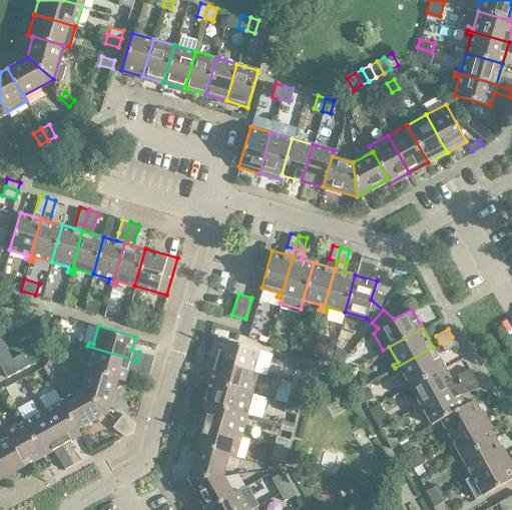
[(456,344),(452,337),(440,343),(445,351),(456,344)]
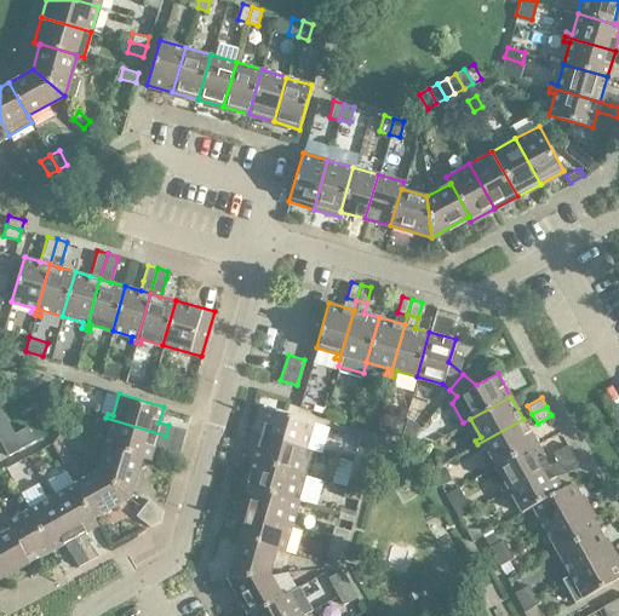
[(268,408),(261,433),(305,447),(313,421),(268,408)]
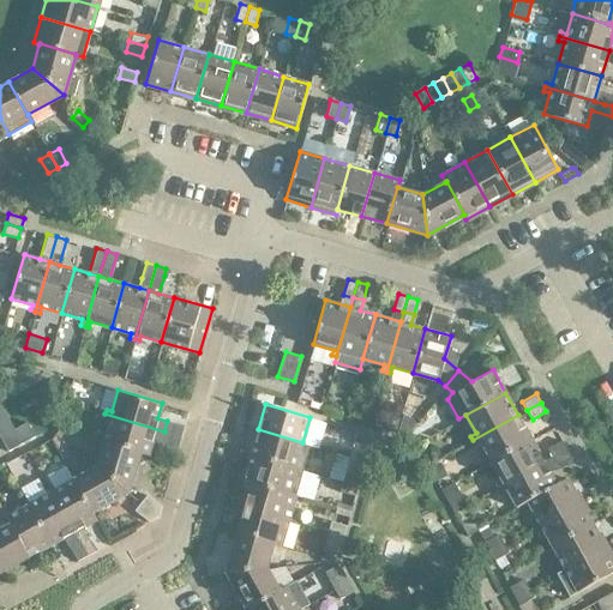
[(164,432),(104,414),(104,418),(109,420),(103,441),(139,451),(139,452),(148,453),(151,438),(161,441),(164,432)]
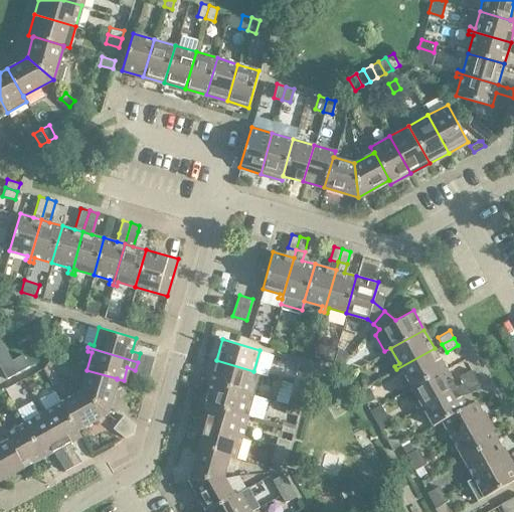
[(338,347),(333,361),(342,364),(349,354),(338,347)]
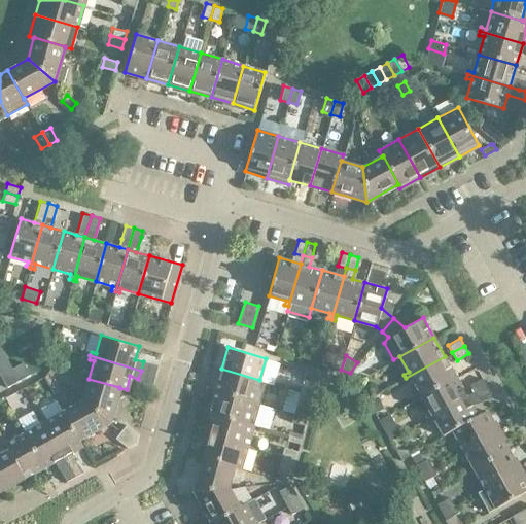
[(455,376),(445,356),(406,378),(408,381),(412,379),(421,395),(455,376)]
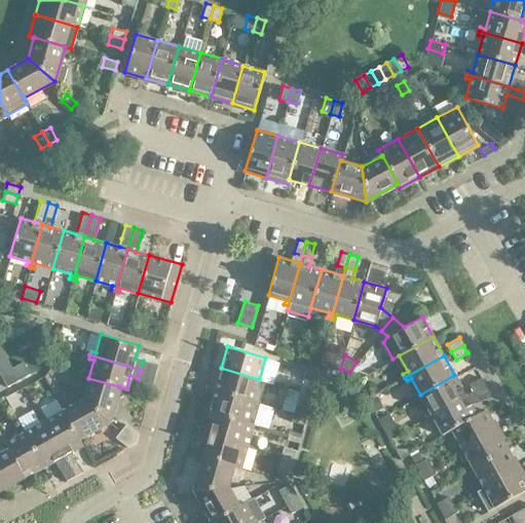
[(11,367),(7,360),(0,364),(0,373),(7,369),(11,367)]
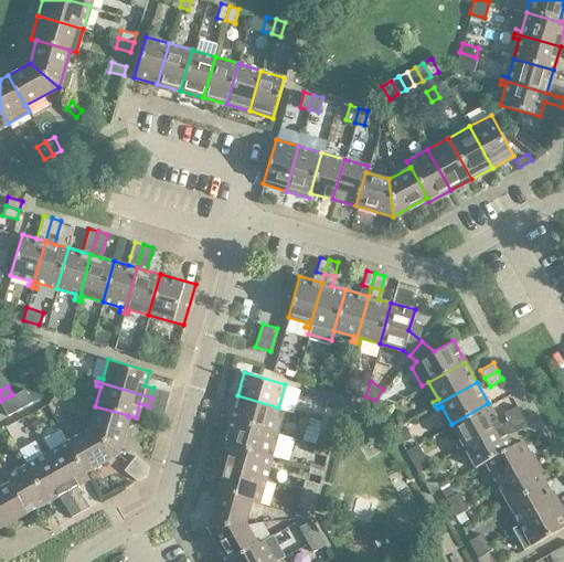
[(31,401),(24,388),(16,392),(23,405),(31,401)]
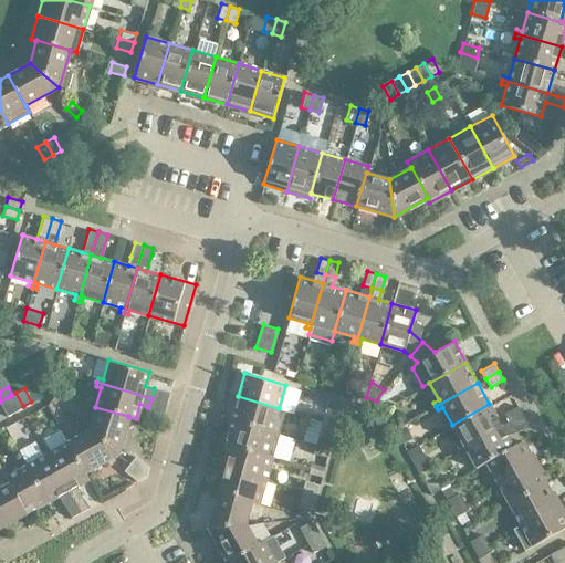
[(168,393),(154,388),(152,398),(166,402),(168,393)]
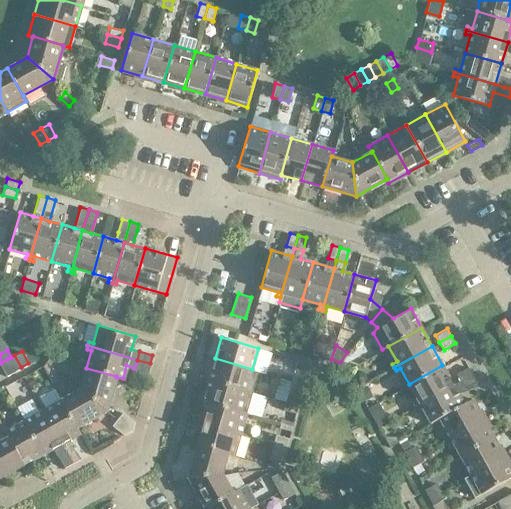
[(21,367),(14,355),(11,357),(7,359),(13,371),(21,367)]
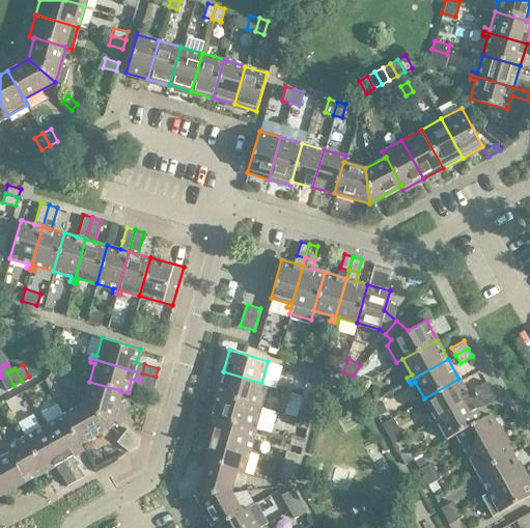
[(261,383),(223,371),(217,393),(255,405),(261,383)]
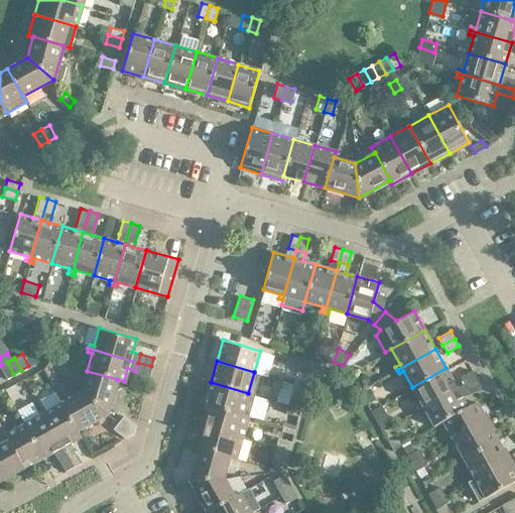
[(13,374),(7,362),(0,366),(6,378),(13,374)]
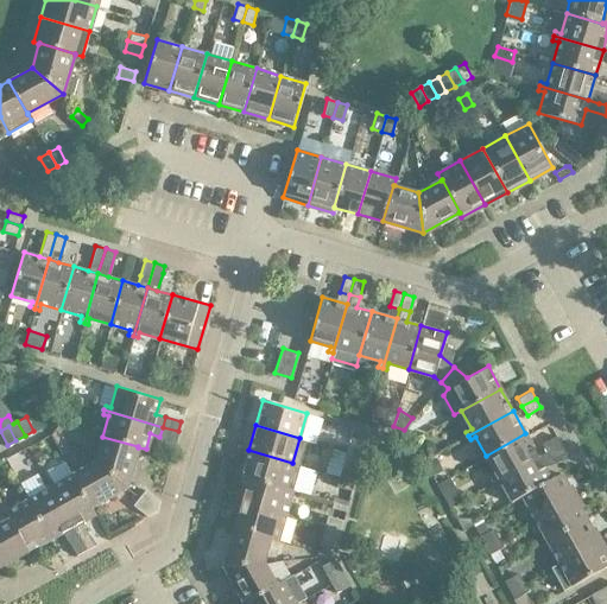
[(368,431),(353,426),(351,436),(366,440),(368,431)]
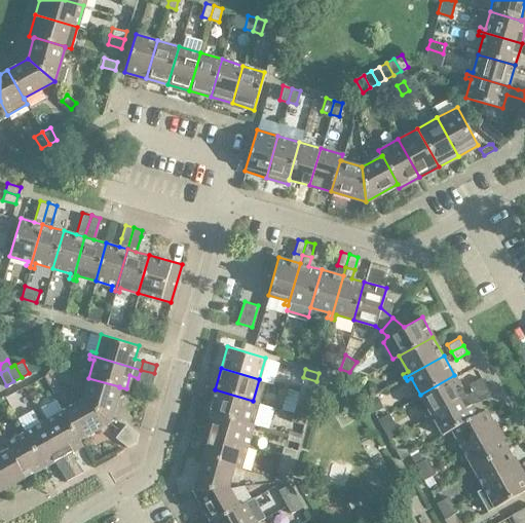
[(154,373),(141,370),(138,378),(152,382),(154,373)]
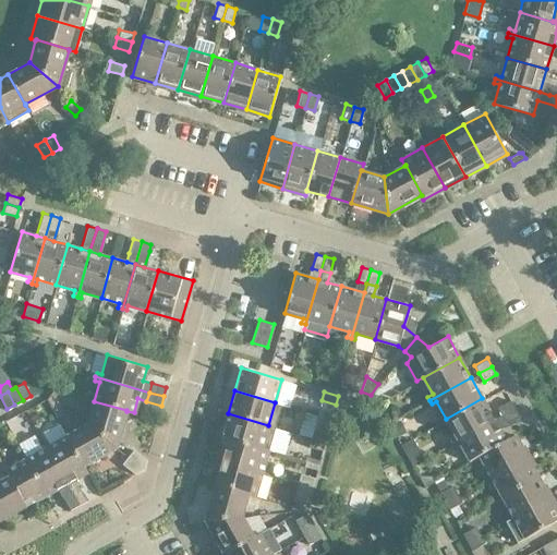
[(494,420),(482,398),(446,419),(455,435),(450,438),(452,442),(494,420)]
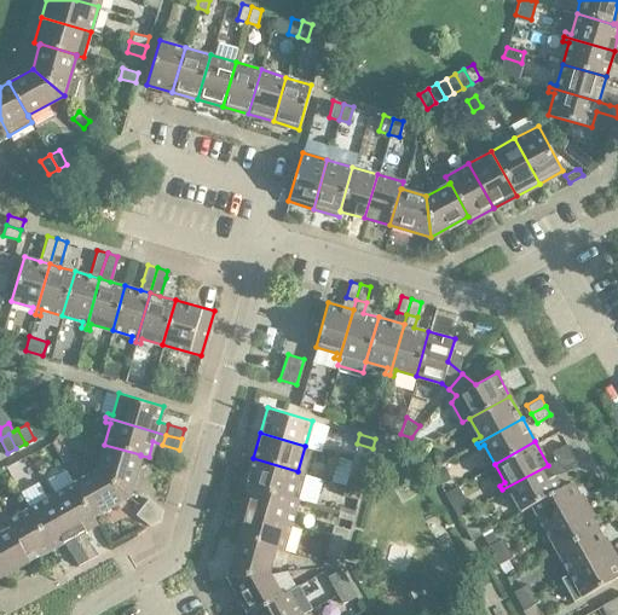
[(571,452),(566,442),(552,451),(558,459),(571,452)]
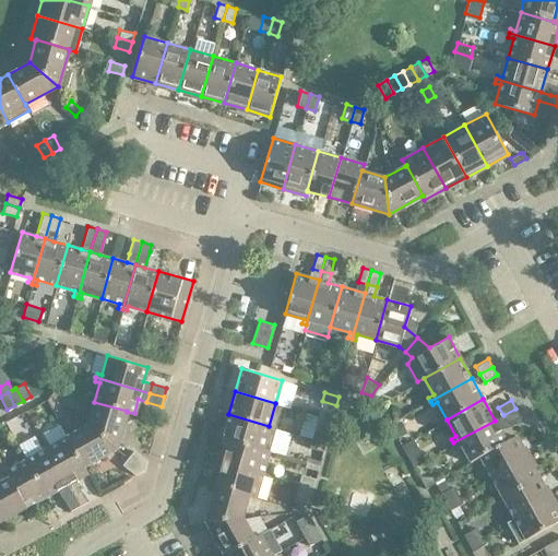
[(127,411),(94,402),(87,425),(117,448),(127,412),(127,411)]
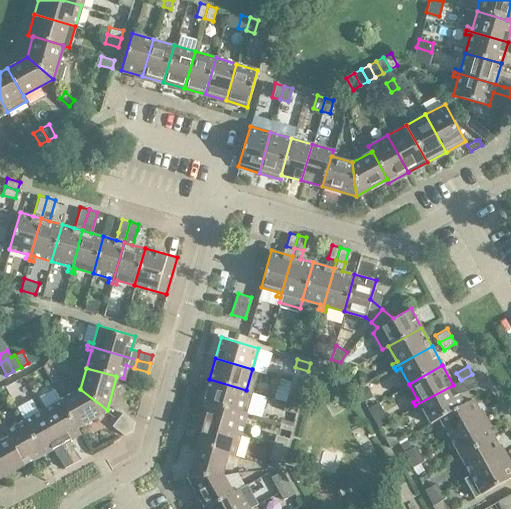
[(476,381),(472,374),(461,380),(465,388),(476,381)]
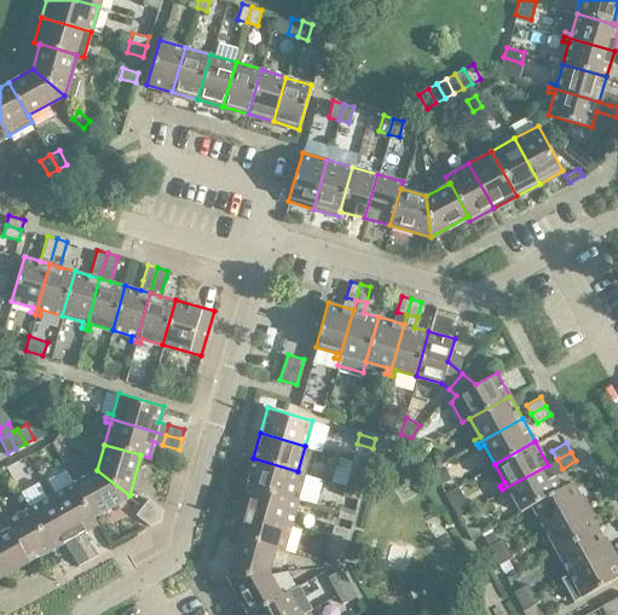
[(298,471),(253,458),(246,485),(253,486),(254,486),(290,495),(298,471)]
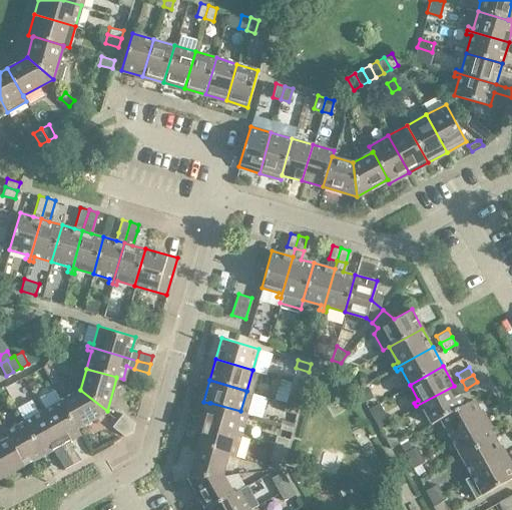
[(367,384),(358,389),(365,400),(373,395),(367,384)]
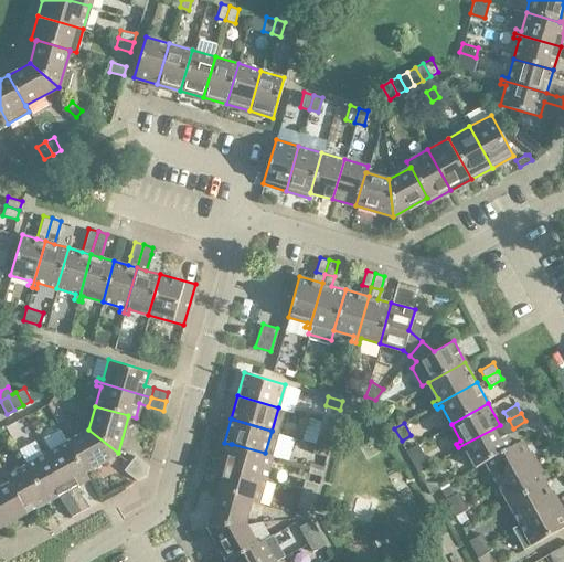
[(511,445),(500,425),(458,447),(460,451),(465,448),(475,466),(485,460),(511,445)]
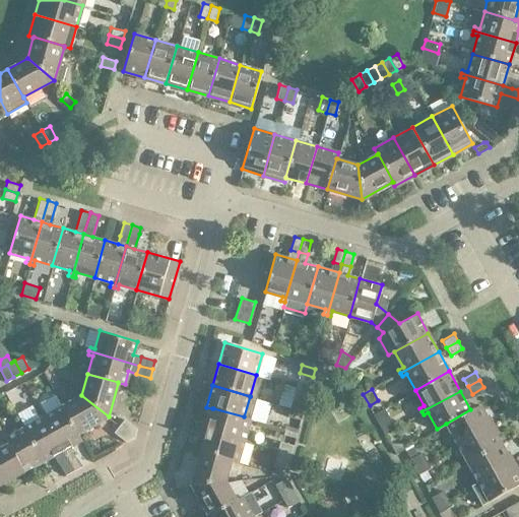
[(109,416),(81,395),(62,405),(77,434),(78,433),(109,416)]
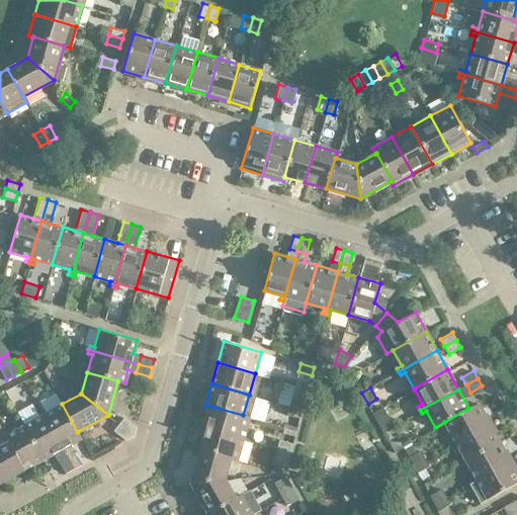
[(291,397),(288,405),(302,409),(305,401),(291,397)]
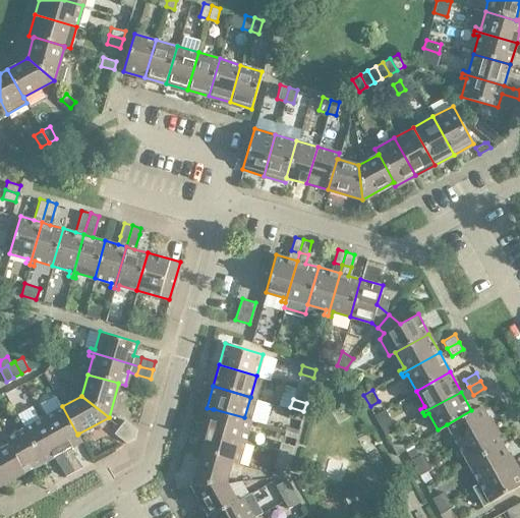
[(480,405),(471,410),(447,424),(458,444),(492,424),(480,405)]
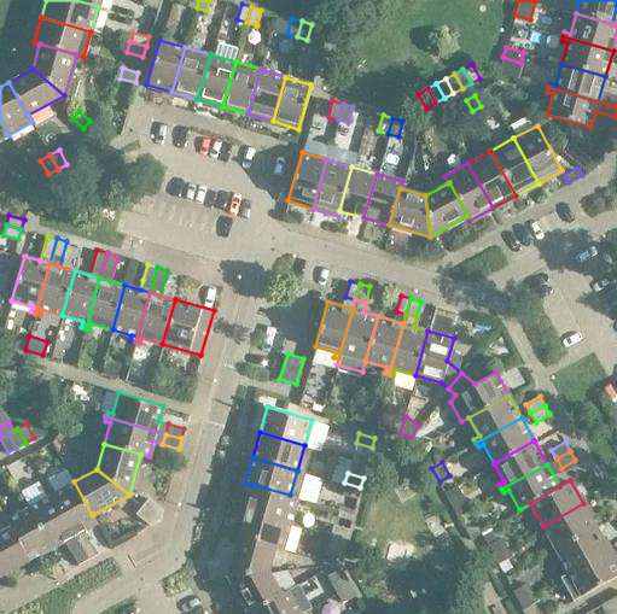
[(92,515),(74,481),(56,492),(52,487),(48,490),(74,534),(82,530),(97,521),(93,514),(92,515)]
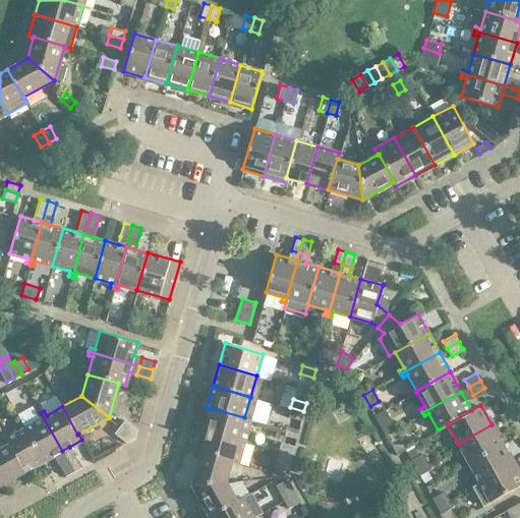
[(303,411),(290,407),(288,415),(301,419),(303,411)]
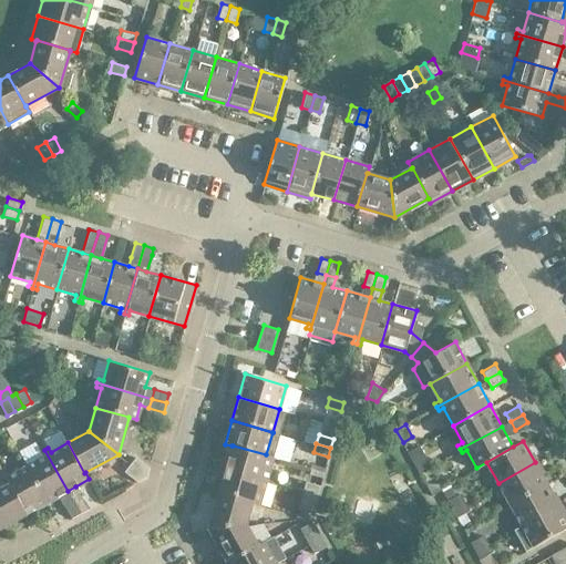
[(233,445),(232,445),(226,468),(266,480),(273,457),(266,454),(233,445)]
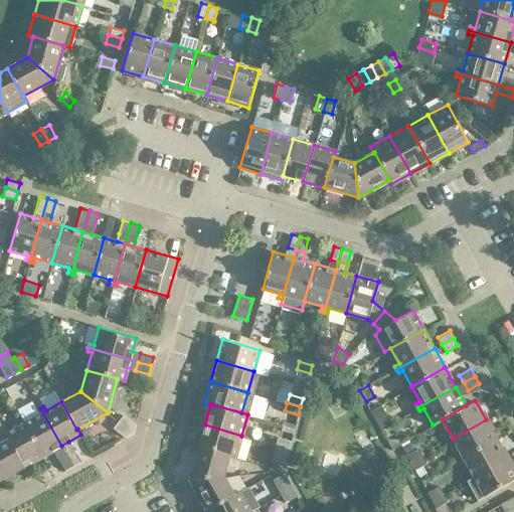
[(380,404),(370,409),(374,416),(384,411),(380,404)]
